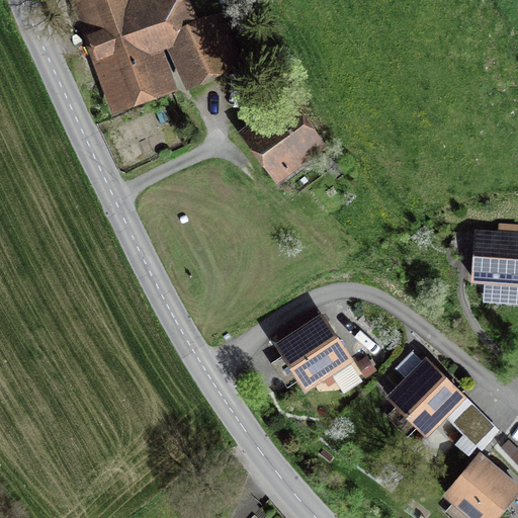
[(131,0),(82,0),(119,98),(162,83),(147,39),(169,31),(161,11),(172,7),(177,5),(176,3),(174,0),(139,0),(133,3),(131,0)]
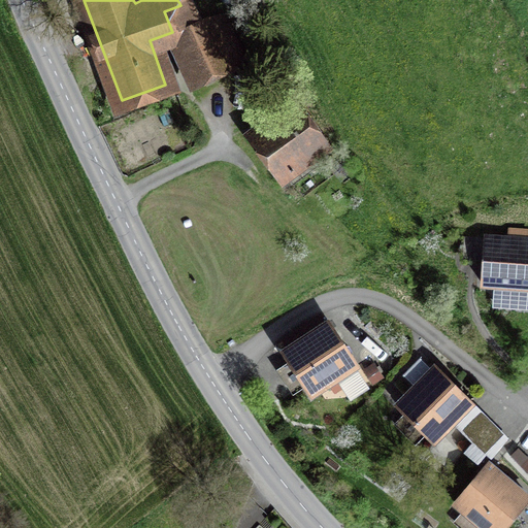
[(207,19),(173,34),(195,83),(243,61),(224,18),(209,24),(207,19)]
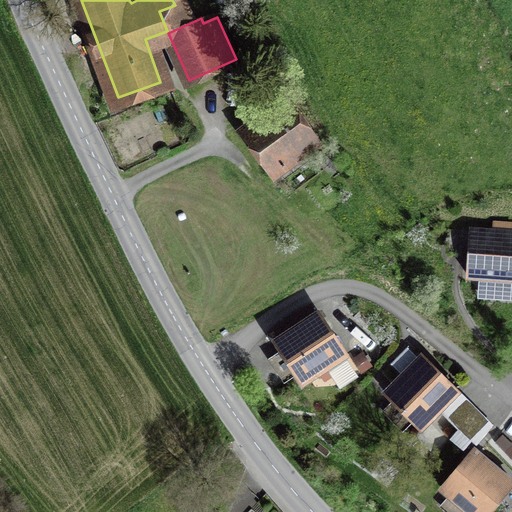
[(313,142),(282,99),(278,103),(282,108),(248,133),(275,169),(280,165),(286,172),(300,162),(295,155),(313,142)]
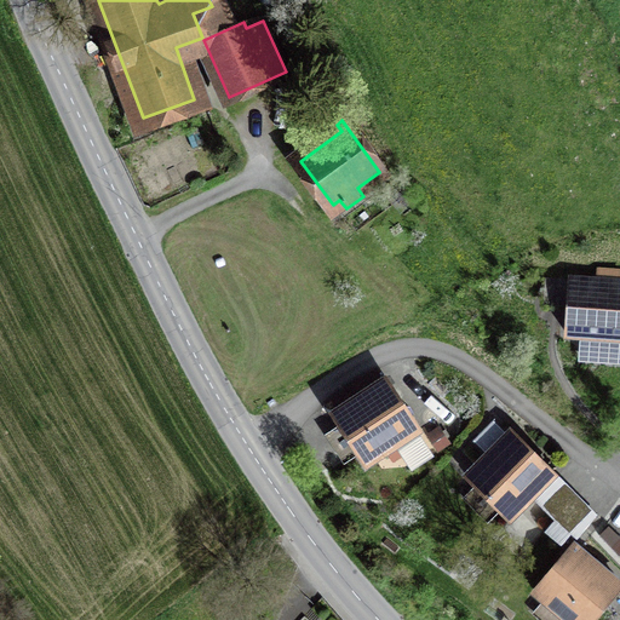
[(619,338),(619,282),(619,270),(598,269),(597,281),(570,280),(567,334),(619,338)]
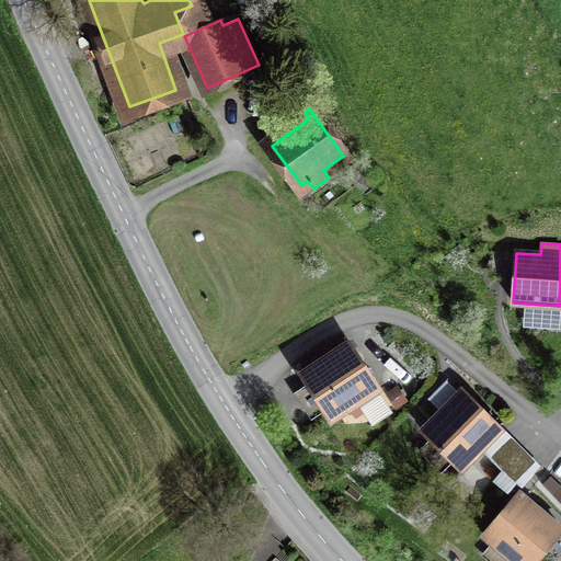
[(379,389),(350,343),(301,375),(331,421),(379,389)]
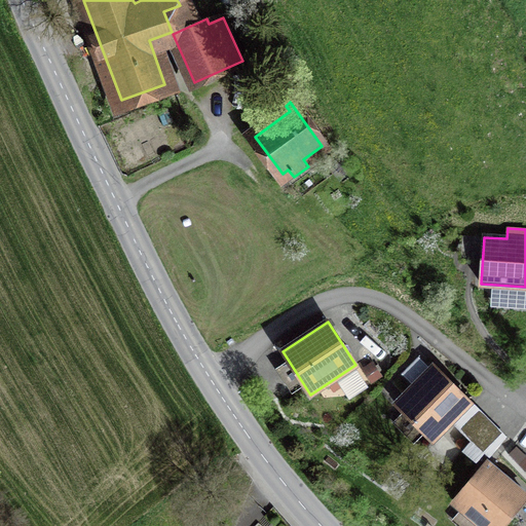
[(433,365),(396,403),(433,440),(450,421),(470,402),(433,365)]
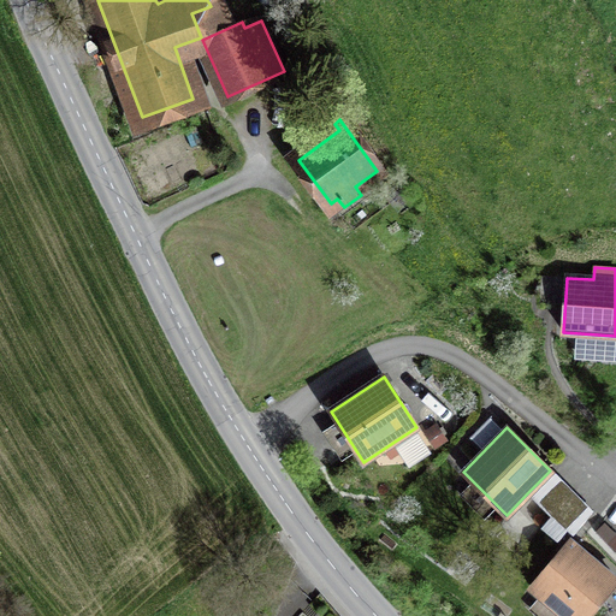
[(572,491),(550,471),(527,493),(550,515),(572,491)]
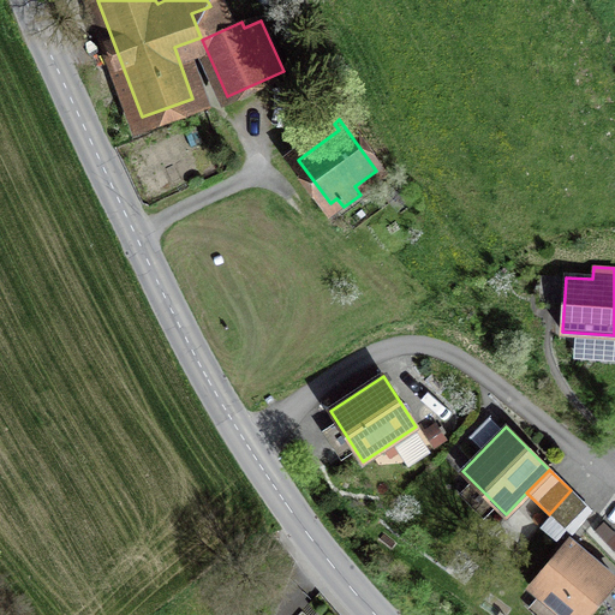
[(591,509),(571,490),(549,514),(569,532),(591,509)]
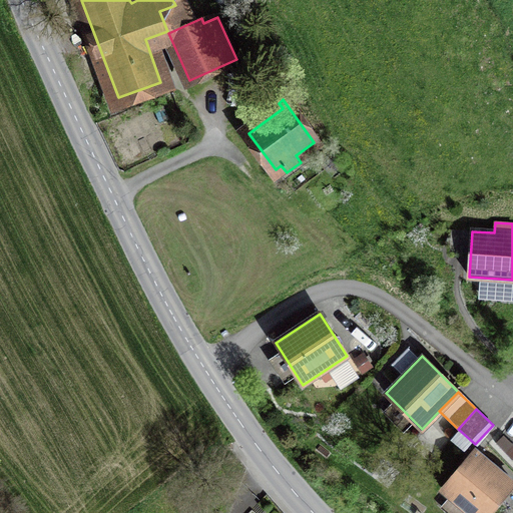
[(490,512),(512,486),(512,483),(474,451),(442,489),(470,512),(490,512)]
